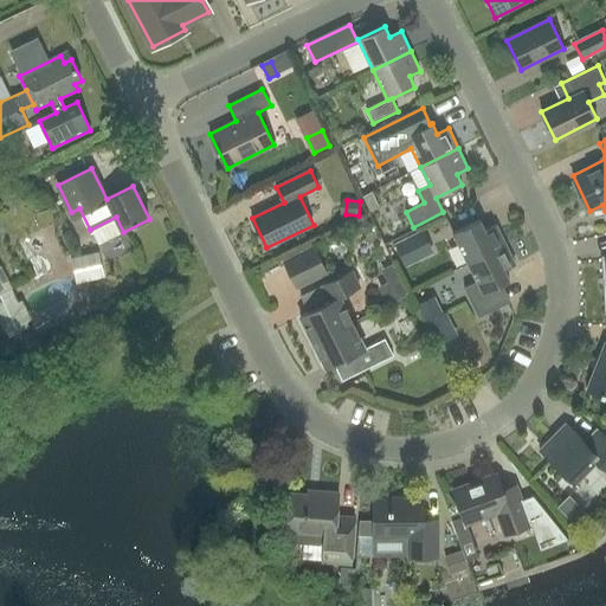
[(469,264),(505,245),(496,225),(485,231),(479,220),(453,233),(469,264)]
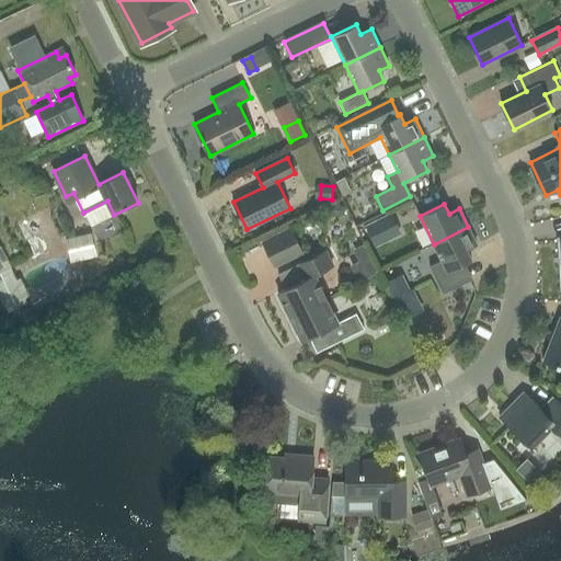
[(344,210),(341,207),(334,205),(330,207),(329,212),(332,216),(339,217),(343,215),(344,210)]
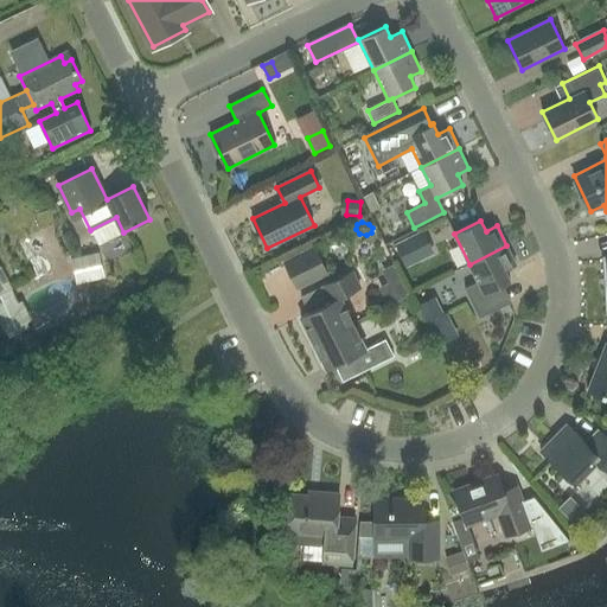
[(421,232),(398,244),(395,246),(404,264),(417,259),(415,254),(428,248),(421,232)]
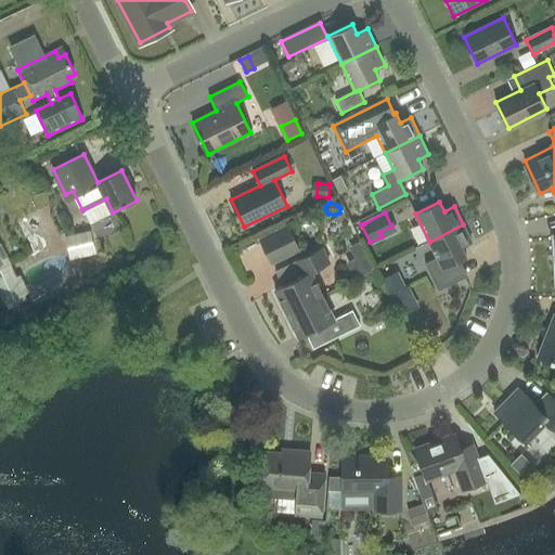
[(429,242),(430,244),(437,258),(425,263),(438,291),(466,278),(459,262),(467,258),(462,247),(472,243),(463,224),(429,242)]
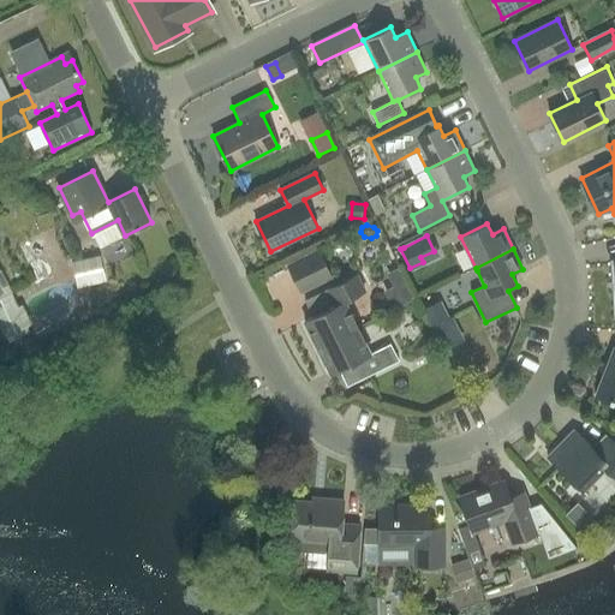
[(318,251),(286,267),(299,294),(332,278),(318,251)]
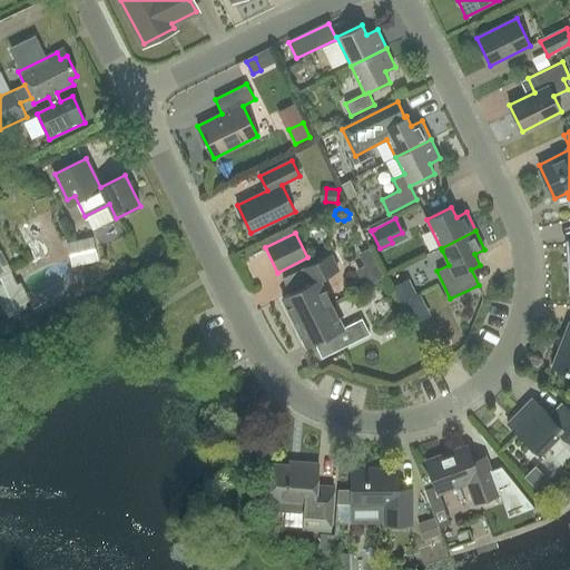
[(94,237),(67,243),(71,266),(98,261),(94,237)]
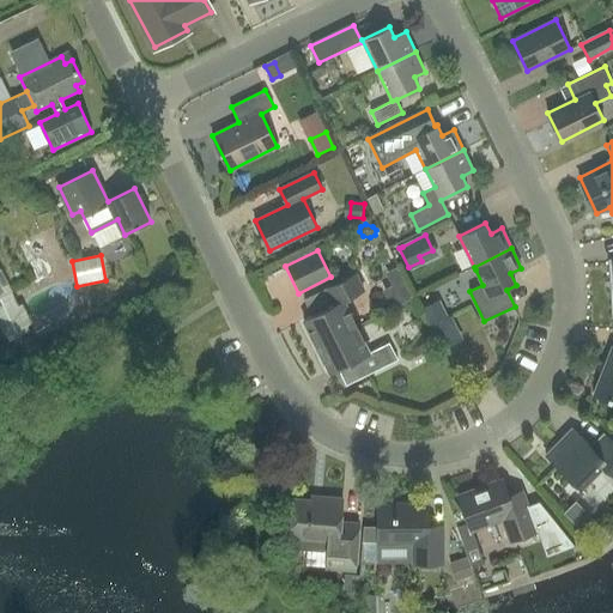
[(387,286),(394,302),(416,293),(402,263),(389,269),(395,283),(387,286)]
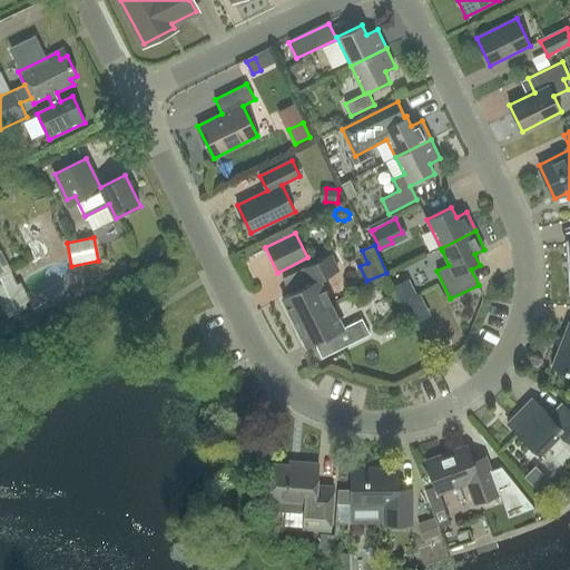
[(283,297),(294,322),(332,304),(320,279),(338,271),(331,255),(305,268),(312,283),(283,297)]
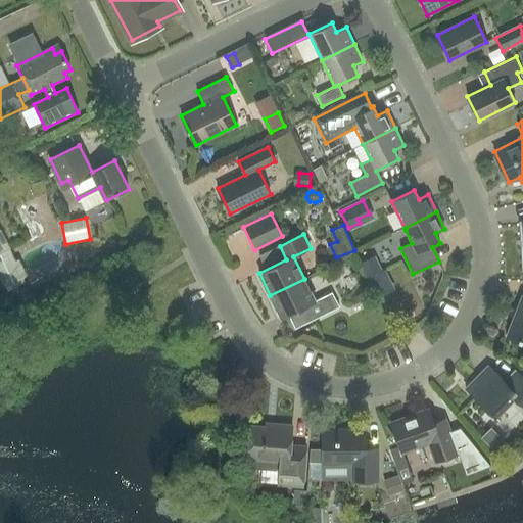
[(15,260),(10,249),(0,254),(0,279),(3,287),(28,275),(19,258),(15,260)]
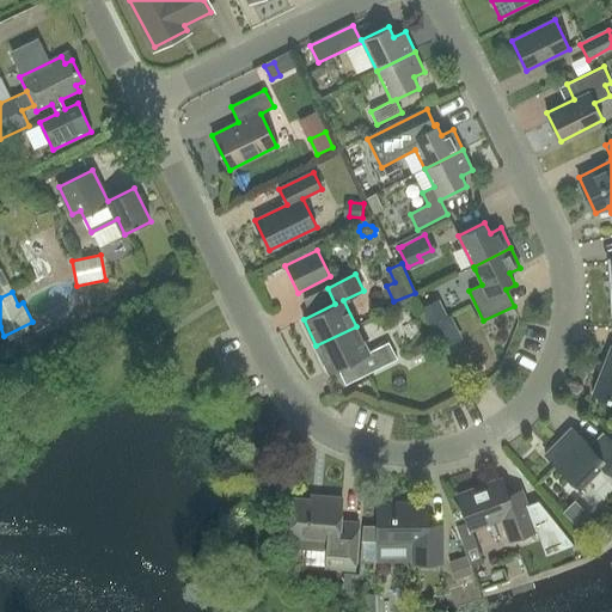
[(429,326),(436,323),(446,317),(436,299),(420,308),(429,326)]
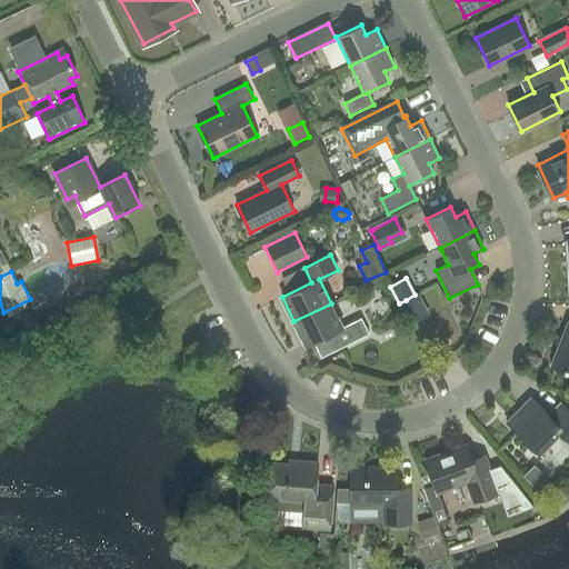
[(321,358),(369,333),(361,318),(343,328),(331,303),(293,321),(306,346),(313,342),(321,358)]
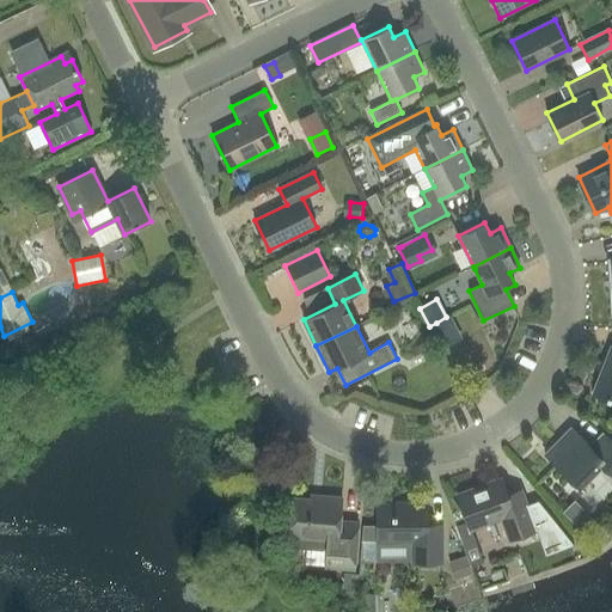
[(611,346),(611,347),(593,393),(611,401),(611,346)]
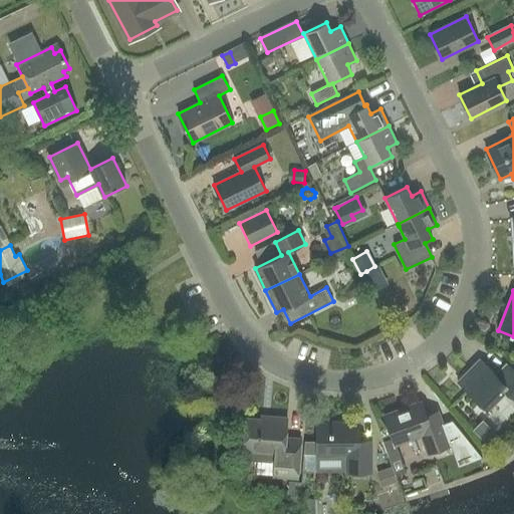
[(513,401),(513,369),(509,365),(498,376),(481,359),(458,382),(487,412),(505,393),(513,401)]
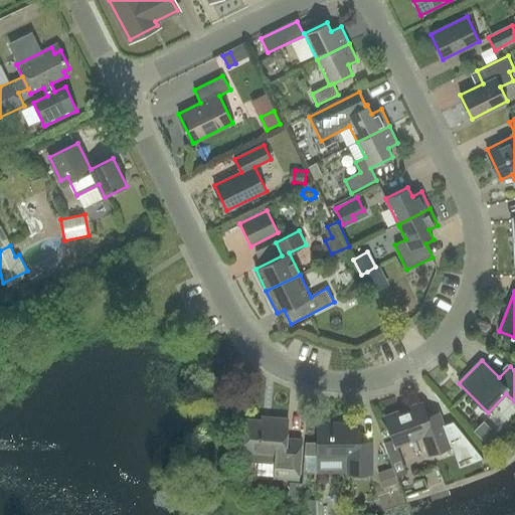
[(452,447),(448,437),(439,412),(427,416),(423,405),(385,418),(396,447),(425,436),(428,445),(432,454),(452,447)]
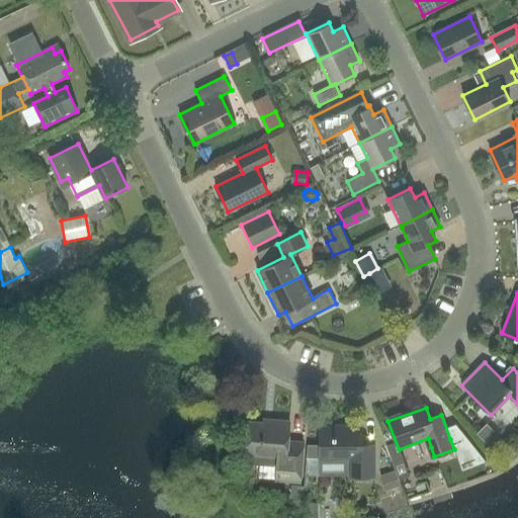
[(288,441),(289,421),(272,420),(271,424),(248,421),(246,453),(248,453),(247,461),(274,464),(272,481),(299,484),(304,442),(288,441)]
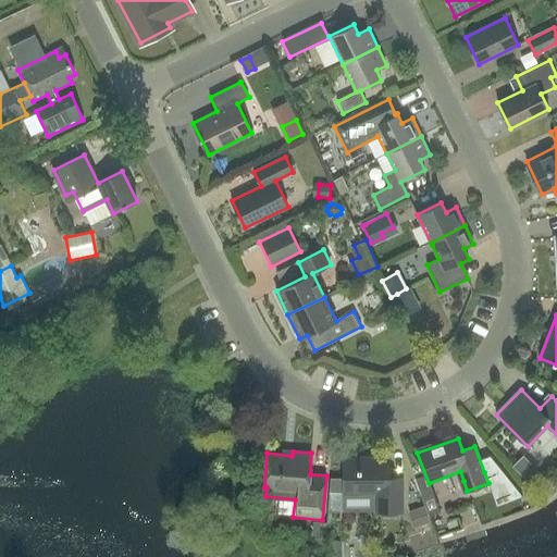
[(375,512),(404,512),(403,478),(388,478),(388,459),(343,459),(343,492),(375,492),(375,512)]
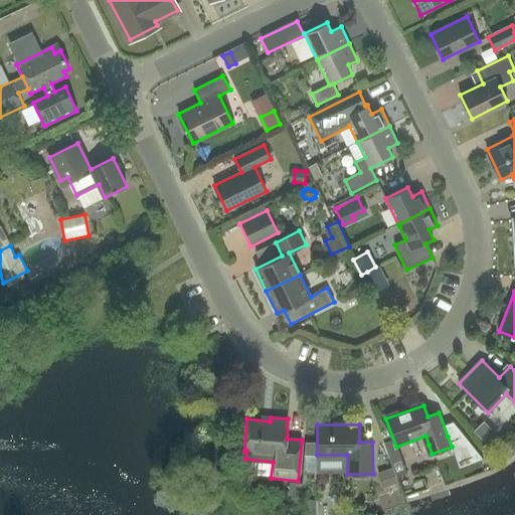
[(381,488),(384,486),(396,482),(390,467),(375,472),(381,488)]
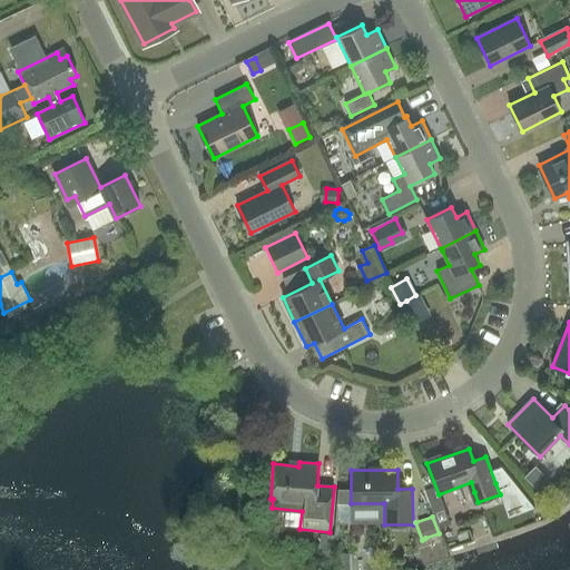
[(334,536),(321,534),(320,560),(332,561),(334,536)]
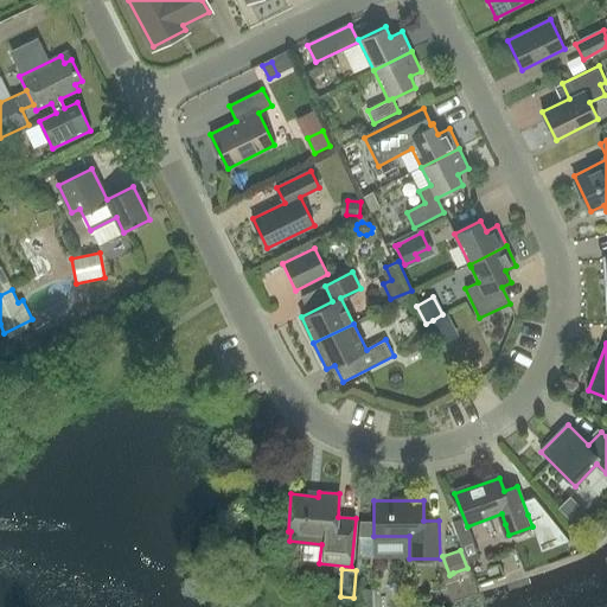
[(377,606),(378,589),(358,590),(357,606),(377,606)]
